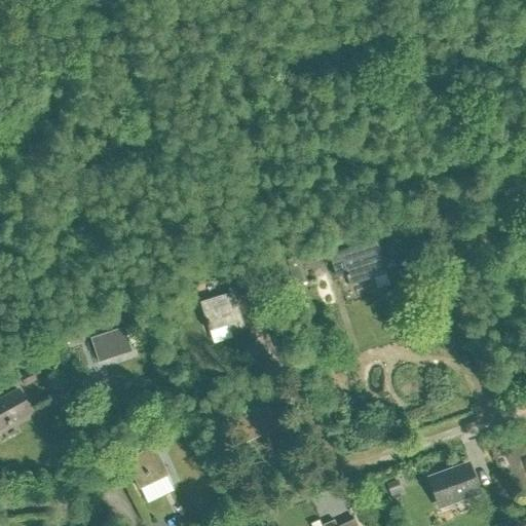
[(375,240),(328,255),(330,261),(335,278),(345,275),(348,286),(372,278),(376,290),(388,286),(377,247),(375,240)]
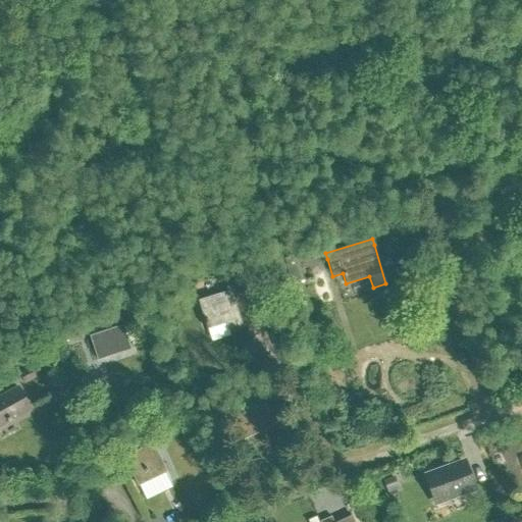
[(305,277),(297,253),(282,258),(291,282),(305,277)]
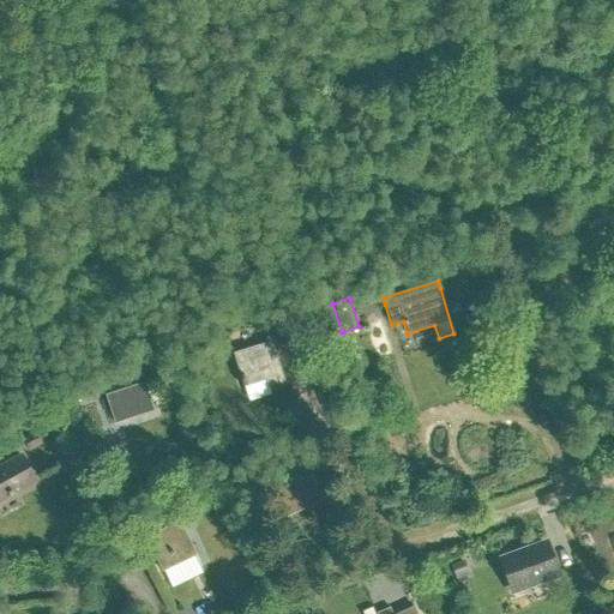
[(271,341),(232,353),(242,387),(264,380),(265,387),(283,383),(271,341)]
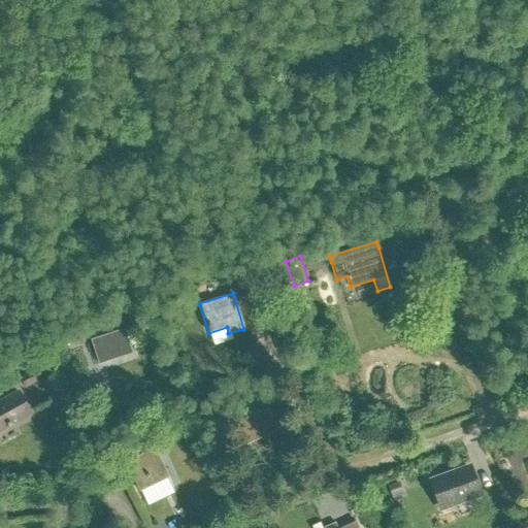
[(120,319),(123,329),(124,329),(124,330),(137,325),(133,315),(120,319)]
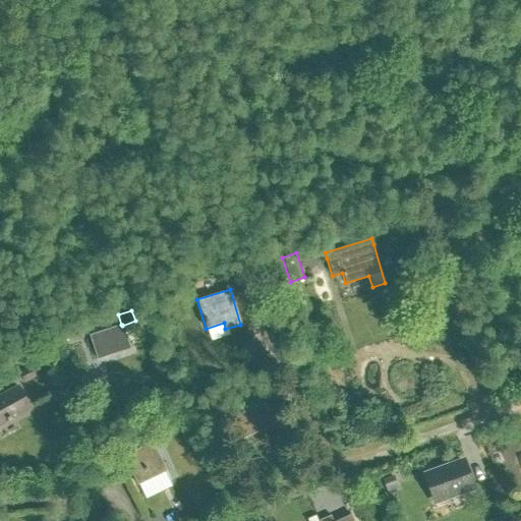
[(121,325),(89,336),(97,360),(130,348),(122,326),(122,325),(121,325)]
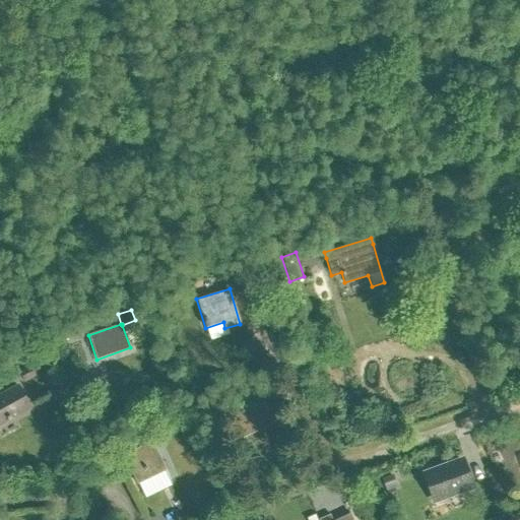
[(36,376),(30,366),(18,372),(24,382),(36,376)]
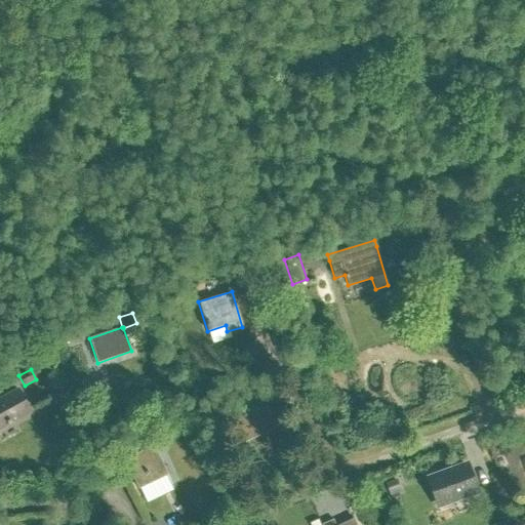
[(0,429),(31,412),(17,388),(0,397),(0,429)]
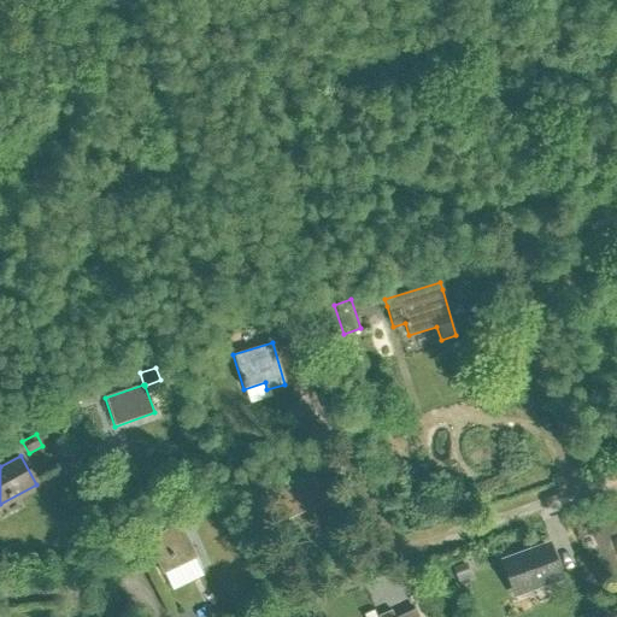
[(286,521),(323,504),(313,480),(275,497),(286,521)]
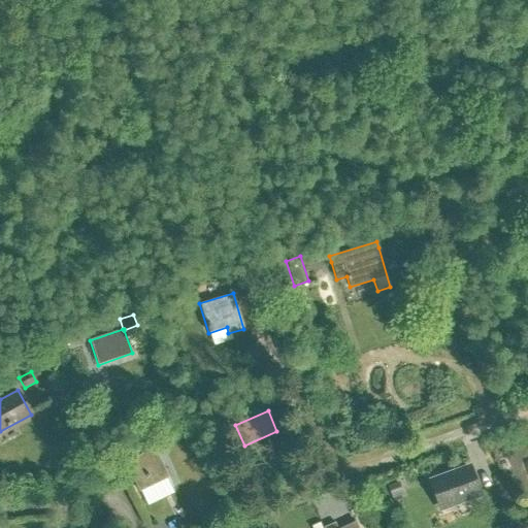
[(139,492),(168,477),(154,448),(125,462),(139,492)]
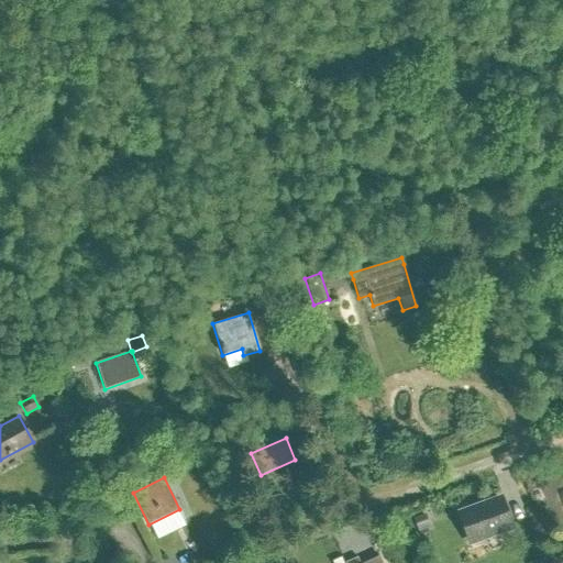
[(531,493),(534,503),(544,499),(541,489),(531,493)]
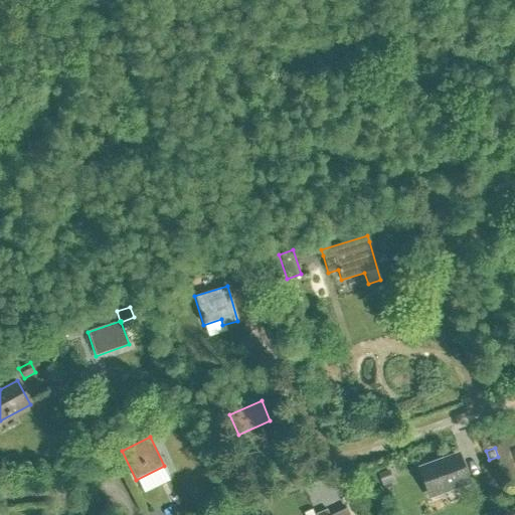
[(458,453),(417,468),(428,498),(469,484),(458,453)]
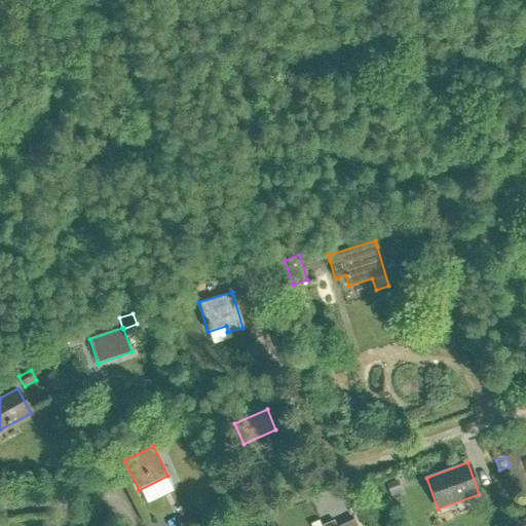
[(398,491),(399,493),(402,492),(397,480),(385,484),(389,493),(398,491)]
